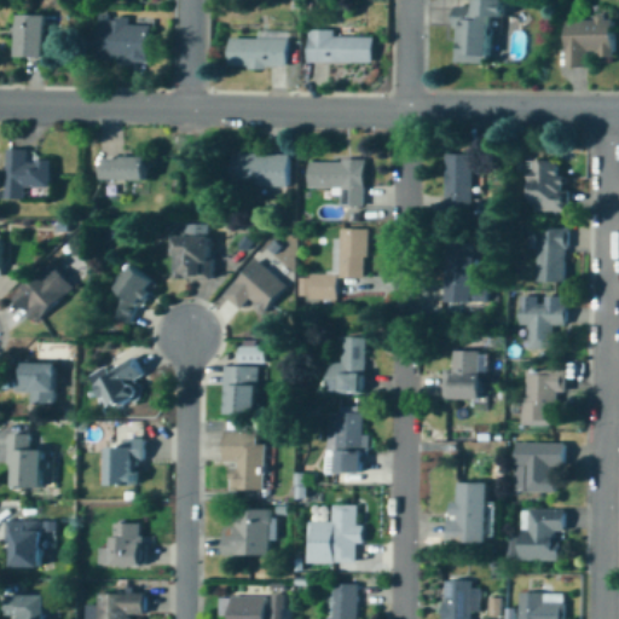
[(455,0),(455,63),(490,64),(491,17),(503,17),(503,1),(455,0)]
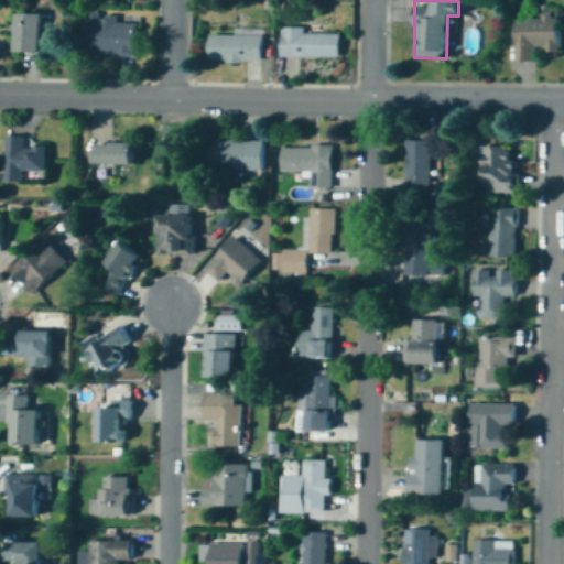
[(41,14),(13,14),(13,53),(41,53),(41,14)]
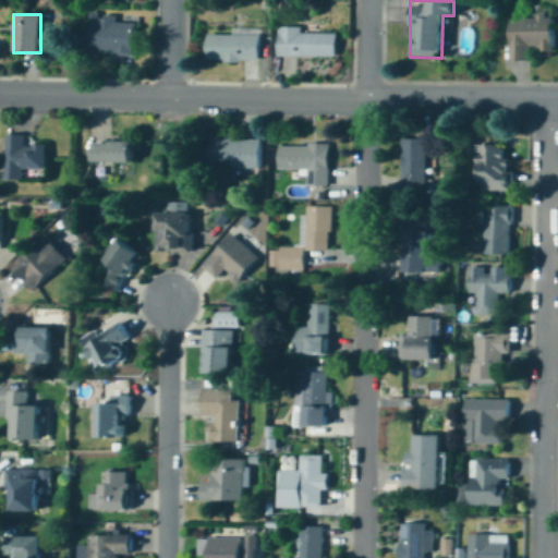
[(134,53),(134,17),(86,17),(86,53),(134,53)]
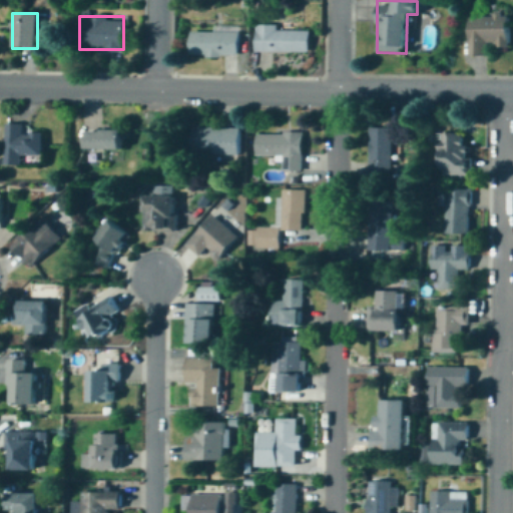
[(469,17),(469,56),(489,56),(489,47),(509,47),(509,17),(469,17)]
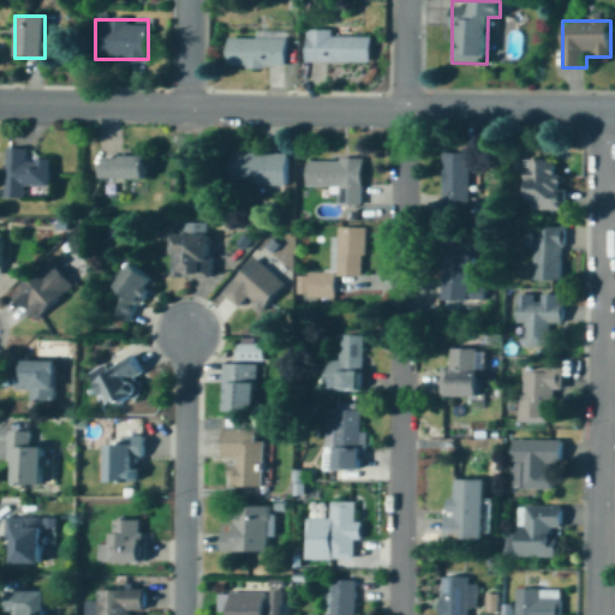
[(285,67),(285,33),(255,31),(255,39),(225,39),(225,67),(285,67)]
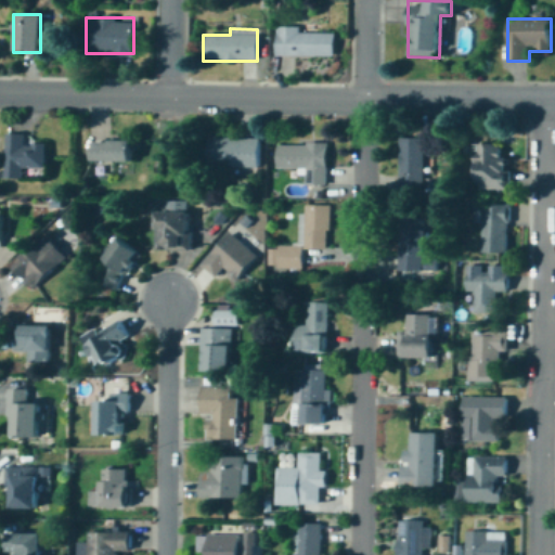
[(273,28),(273,56),(333,56),(333,33),(295,33),(295,28),(273,28)]
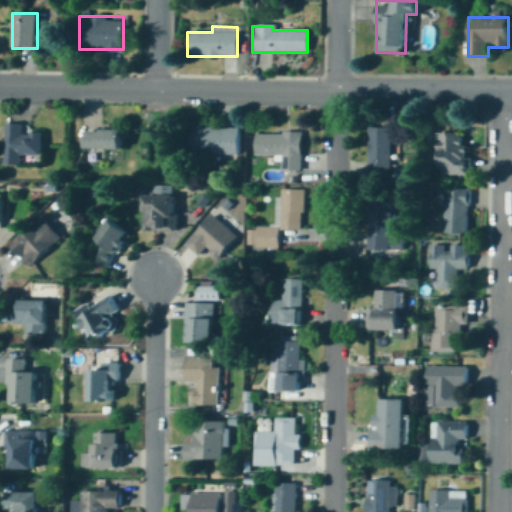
[(5,166),(23,165),(23,157),(42,157),(42,134),(22,134),(22,124),(4,124),(5,166)]
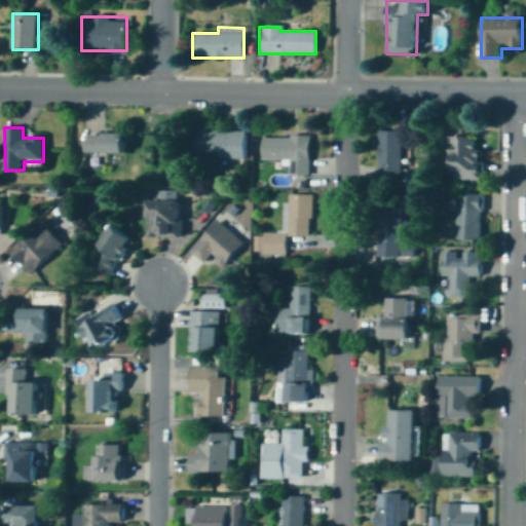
[(195,158),(245,158),(245,132),(195,132),(195,158)]
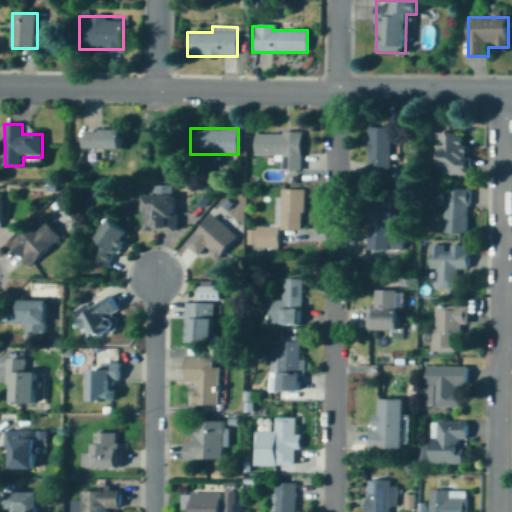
[(368,128),(368,178),(390,178),(390,128),(368,128)]
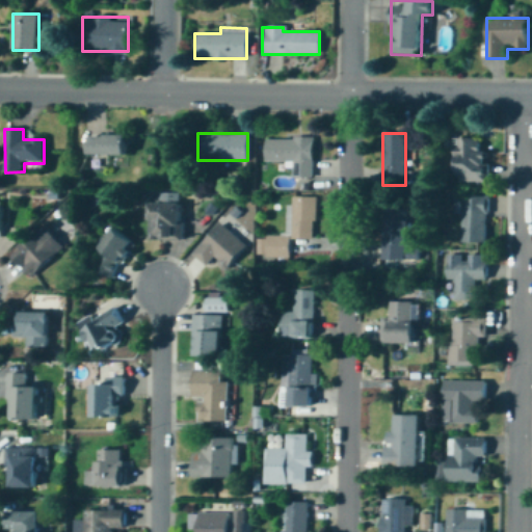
[(88,156),(127,156),(127,136),(88,136),(88,156)]
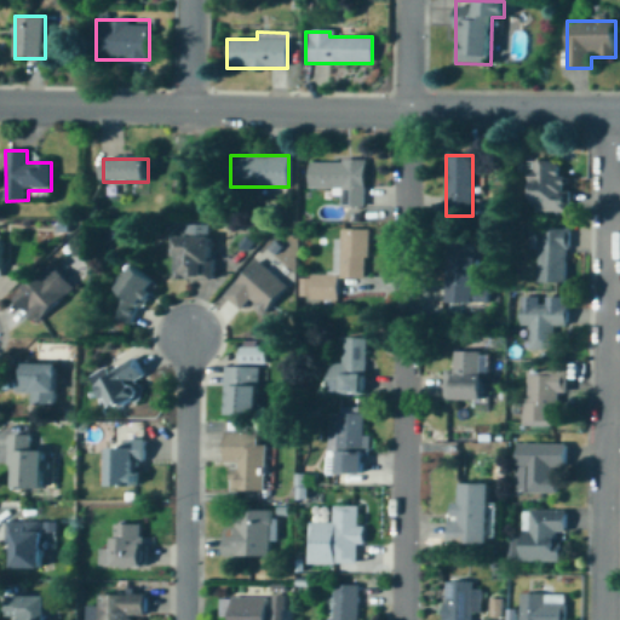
[(340,189),(340,208),(365,208),(365,161),(306,161),(306,189),(340,189)]
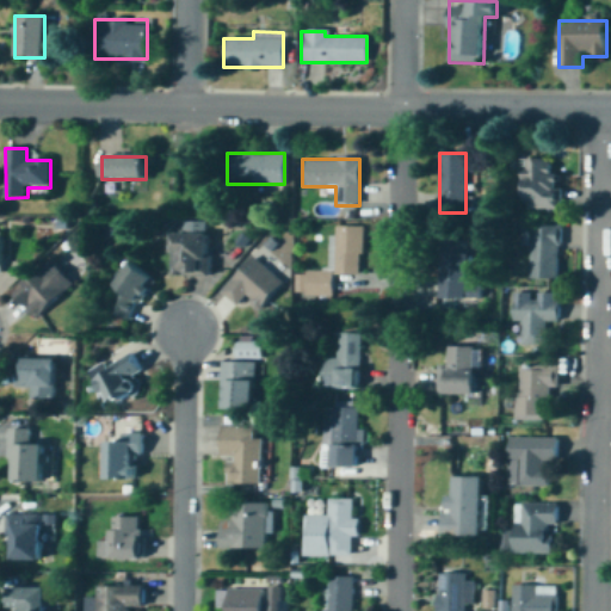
[(519,159),(519,210),(555,211),(556,159),(519,159)]
